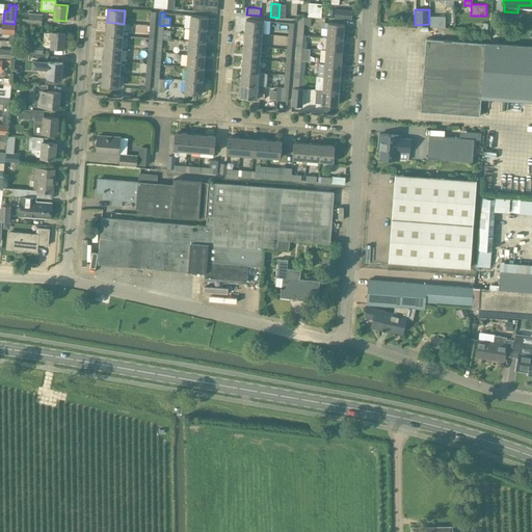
[(43,15),(28,14),(28,19),(26,19),(26,17),(18,16),(18,22),(28,23),(42,25),(43,15)]
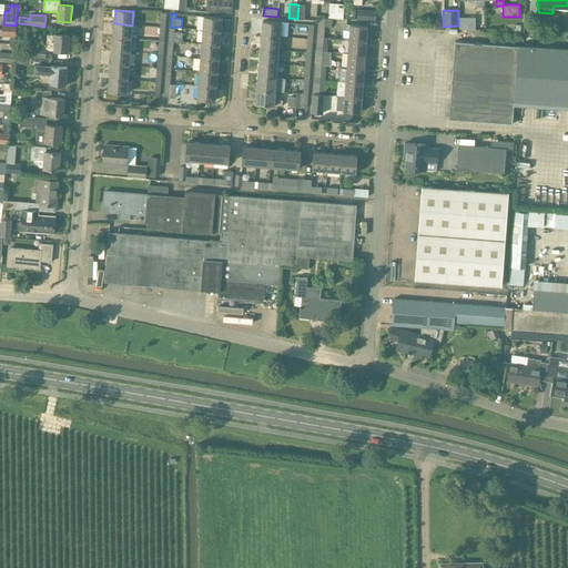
[(204,16),(203,30),(221,31),(222,18),(204,16)]
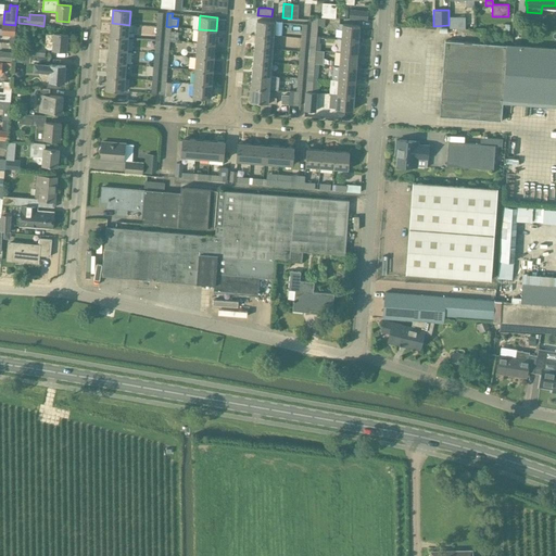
[(312,20),(311,36),(317,36),(317,25),(325,26),(325,19),(312,17),(312,20)]
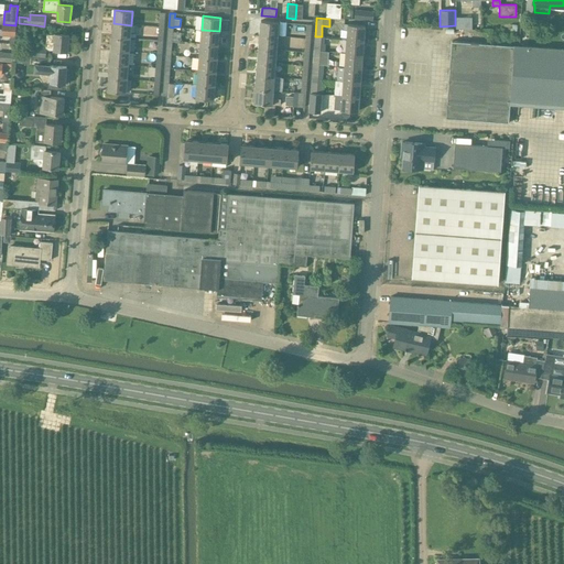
[(472,18),(456,18),(456,29),(472,29),(472,18)]
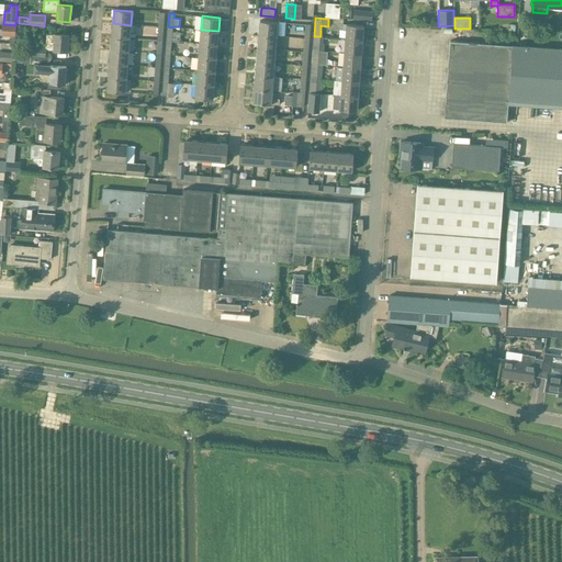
[(260,21),(259,35),(277,36),(278,22),(260,21)]
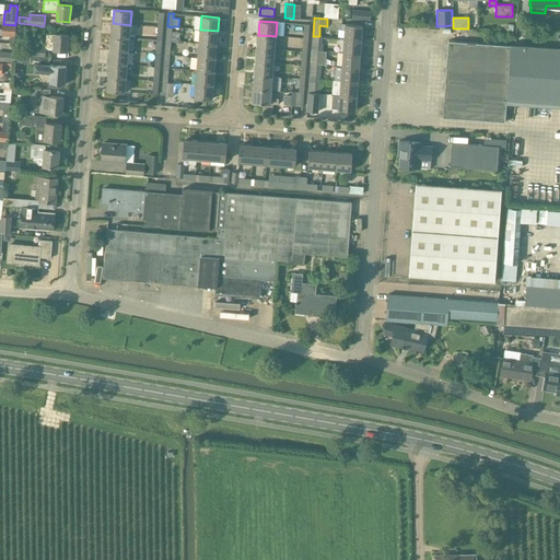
[(129,38),(130,25),(113,23),(112,37),(129,38)]
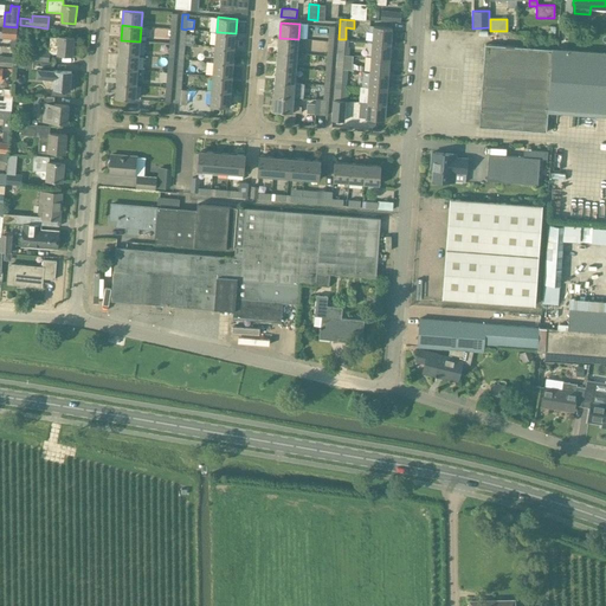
[(374,32),(373,42),(391,43),(393,27),(369,25),(369,31),(374,32)]
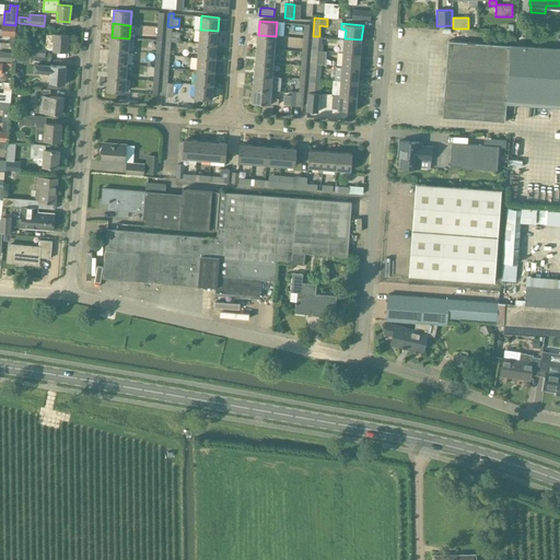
[(0,28),(0,35),(10,36),(10,43),(14,44),(14,36),(15,36),(15,33),(14,33),(15,25),(3,24),(2,30),(0,28)]
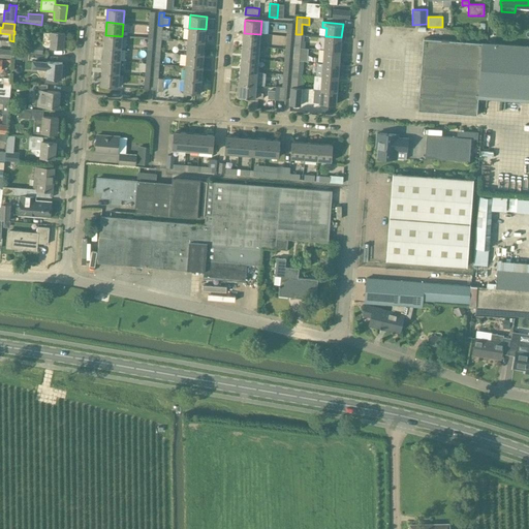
[(206,29),(189,28),(188,40),(205,42),(206,29)]
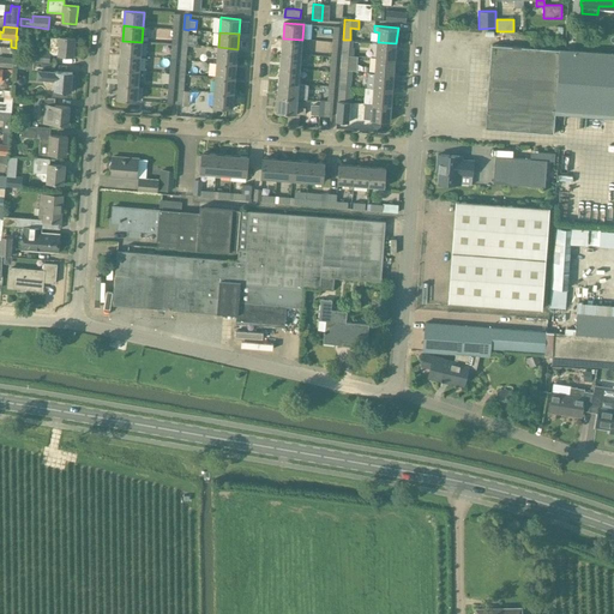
[(34,49),(34,61),(43,62),(50,64),(50,55),(59,54),(59,55),(73,56),(76,38),(60,37),(50,37),(49,50),(34,49)]
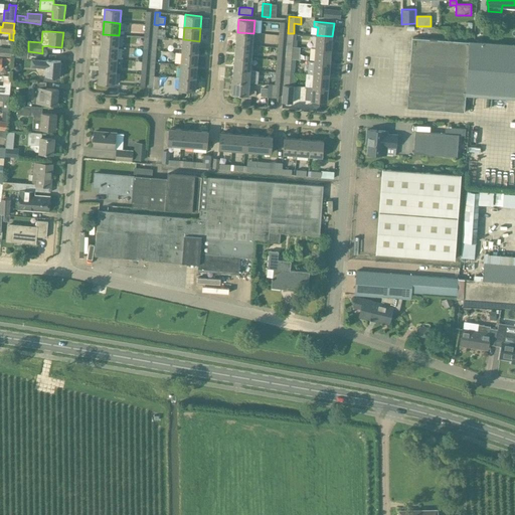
[(236,44),(252,45),(253,33),(237,32),(236,44)]
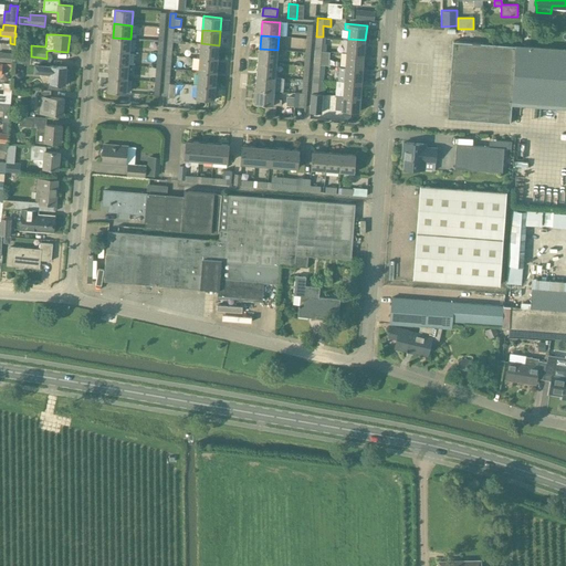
[(129,52),(130,39),(113,38),(112,51),(129,52)]
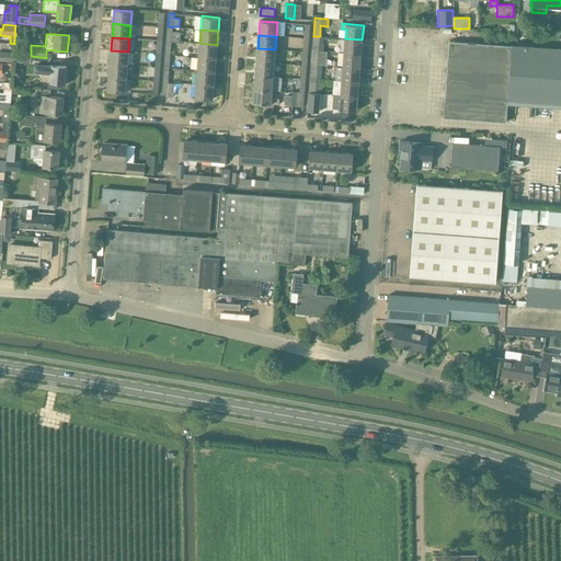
[(362,39),(345,38),(344,53),(361,54),(362,39)]
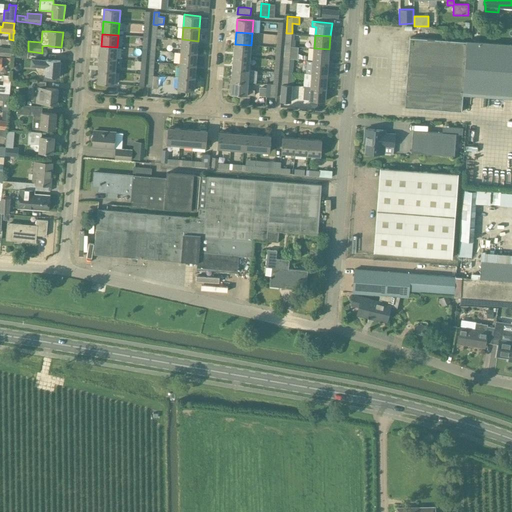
[(511,43),(466,41),(410,37),(405,107),(462,111),(462,108),(463,95),(467,95),(511,98),(511,43)]
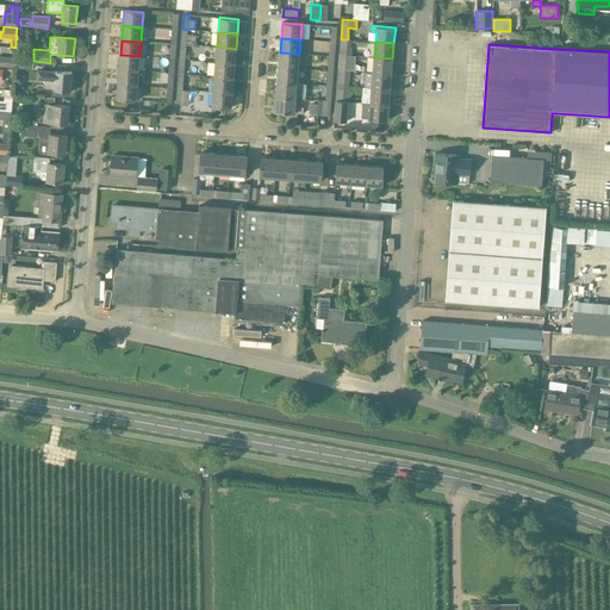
[(235,63),(236,49),(217,47),(216,62),(235,63)]
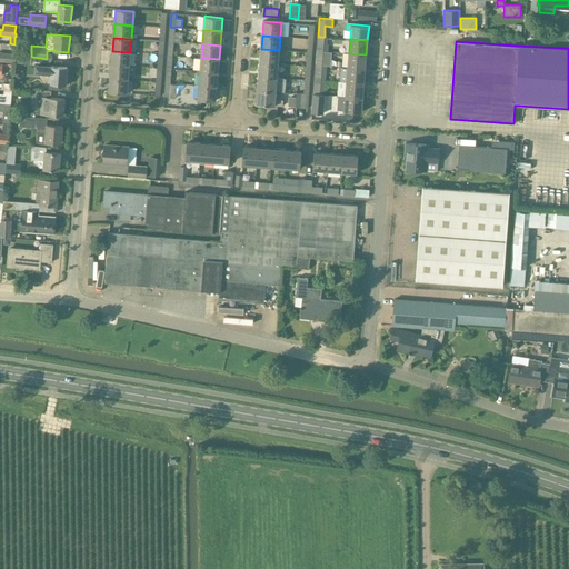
[(279,50),(261,49),(260,62),(278,63),(279,50)]
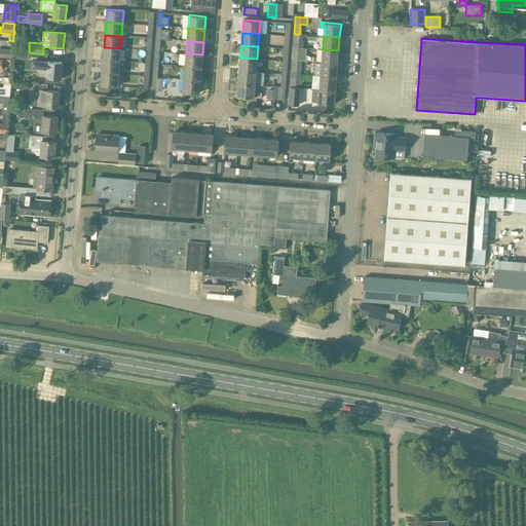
[(119,61),(120,48),(104,47),(103,60),(119,61)]
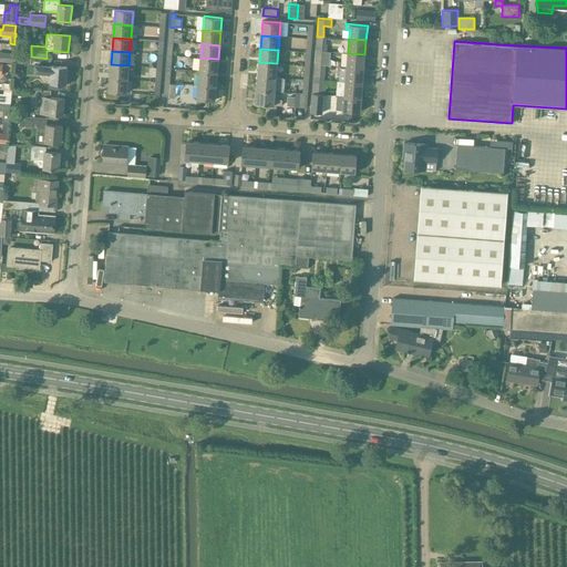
[(13,53),(0,52),(0,62),(12,63),(13,53)]
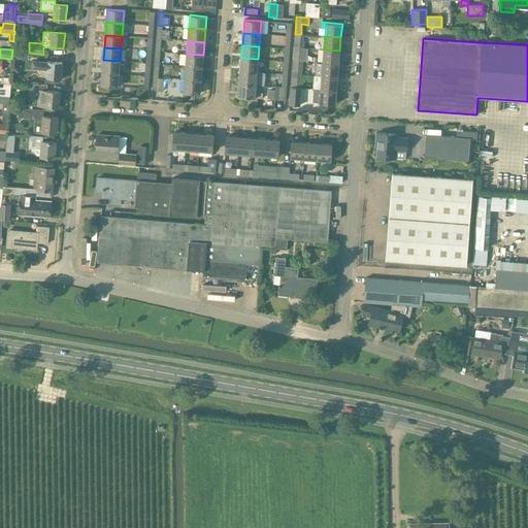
[(339,51),(324,50),(323,63),(338,64),(339,51)]
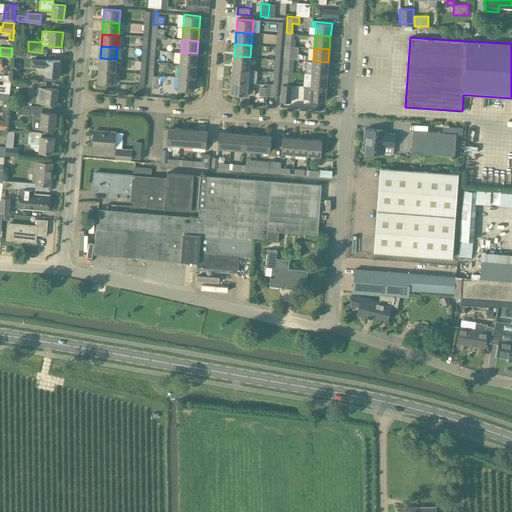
[(13,50),(12,57),(31,58),(31,66),(46,67),(45,75),(44,75),(43,80),(53,81),(53,76),(59,76),(63,76),(63,67),(60,67),(60,61),(46,60),(35,59),(36,52),(28,51),(13,50)]
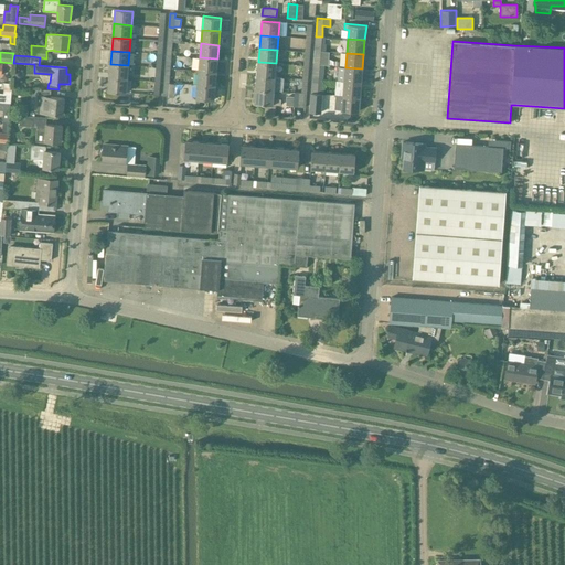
[(217,59),(200,57),(199,71),(216,73),(217,59)]
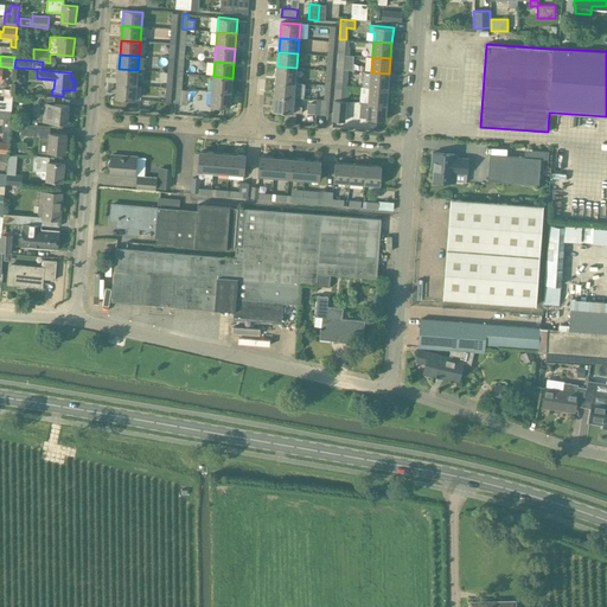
[(276,81),(295,83),(296,68),(278,66),(276,81)]
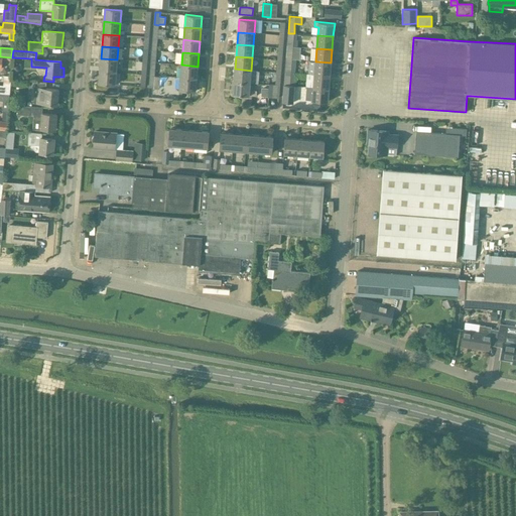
[(0,68),(2,69),(2,60),(10,60),(10,62),(12,63),(12,58),(3,57),(0,57),(0,68)]
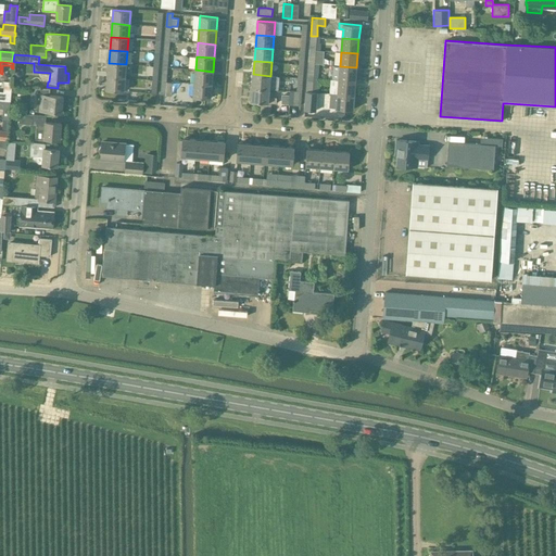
[(125,78),(126,64),(109,63),(108,76),(125,78)]
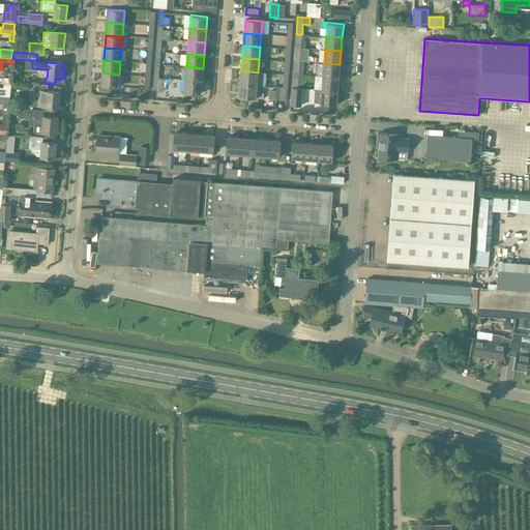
[(294,60),(293,74),(298,75),(299,67),(303,67),(304,61),(300,61),(294,60)]
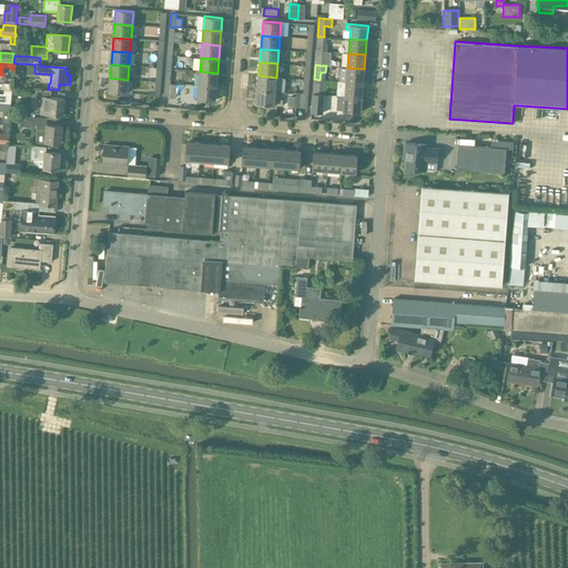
[(347,68),(346,82),(363,83),(364,69),(347,68)]
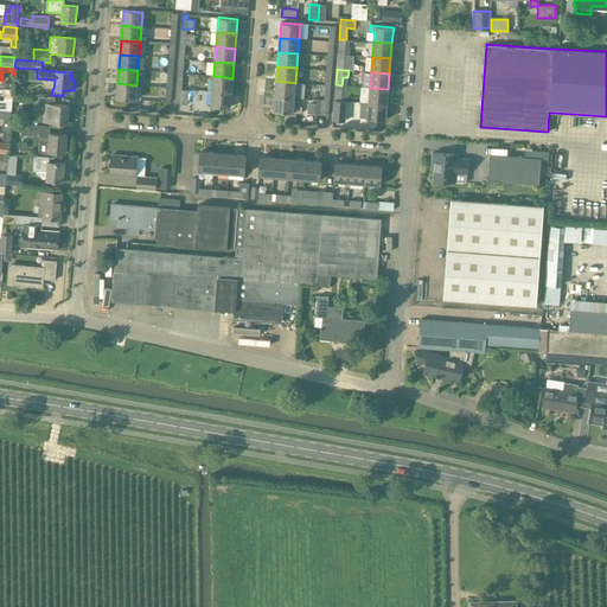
[(212,90),(231,93),(232,78),(213,76),(212,90)]
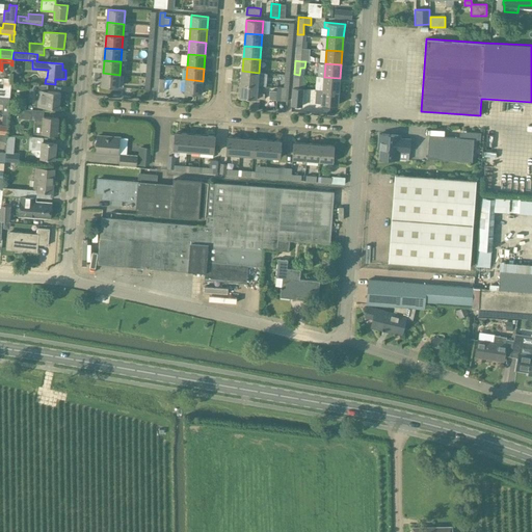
[(241,84),(258,85),(259,73),(242,71),(241,84)]
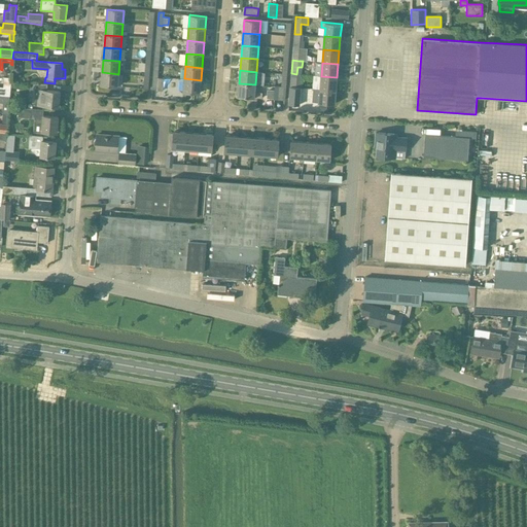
[(117,86),(118,74),(102,72),(101,85),(117,86)]
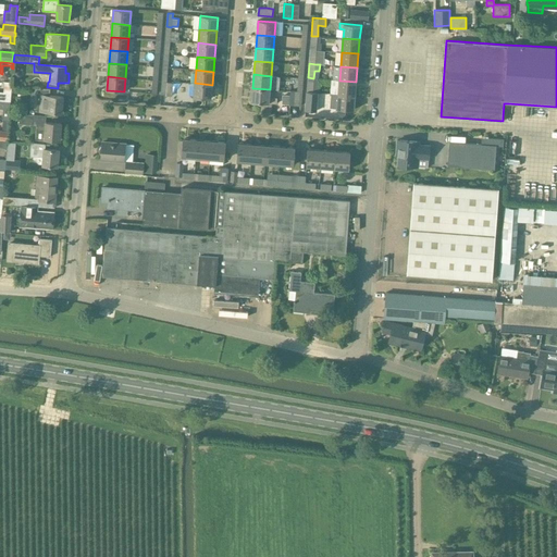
[(356,82),(339,81),(338,94),(355,96),(356,82)]
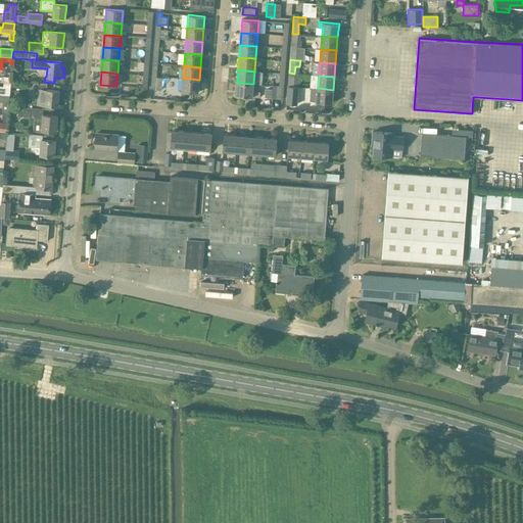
[(0,86),(0,94),(10,95),(10,87),(11,78),(4,77),(3,86),(0,86)]
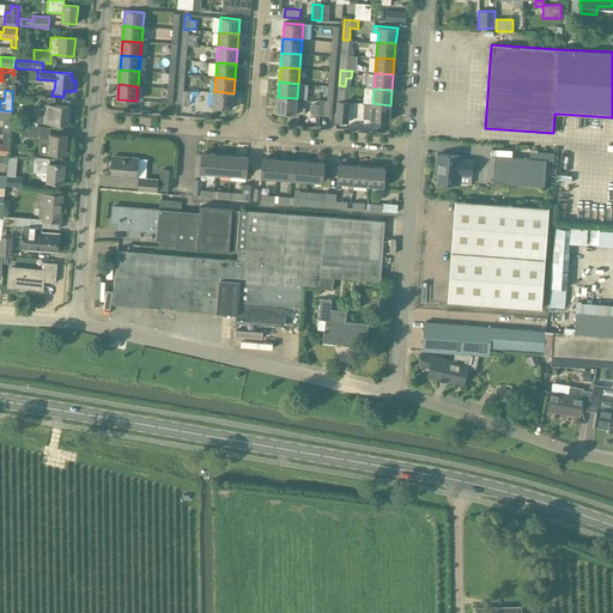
[(214,92),(213,107),(231,109),(234,93),(214,92)]
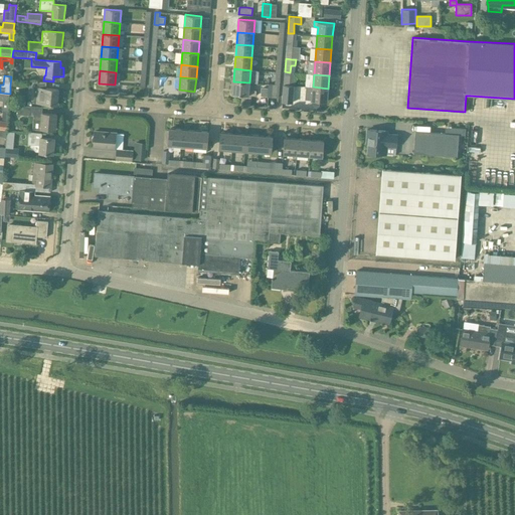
[(32,94),(31,103),(57,105),(58,90),(45,89),(46,82),(33,81),(32,94)]
